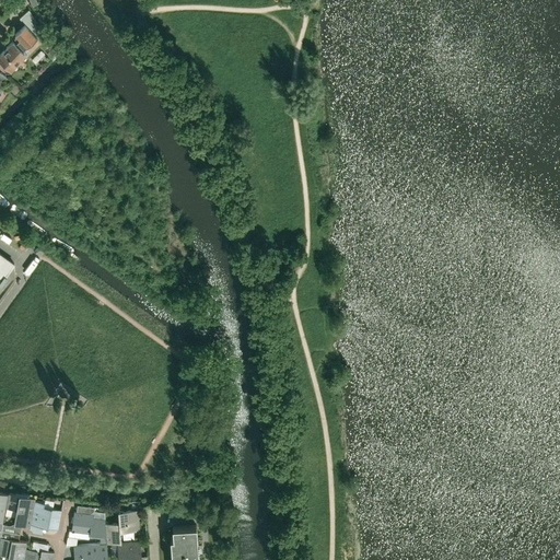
[(25,23),(14,34),(26,46),(37,35),(25,23)]
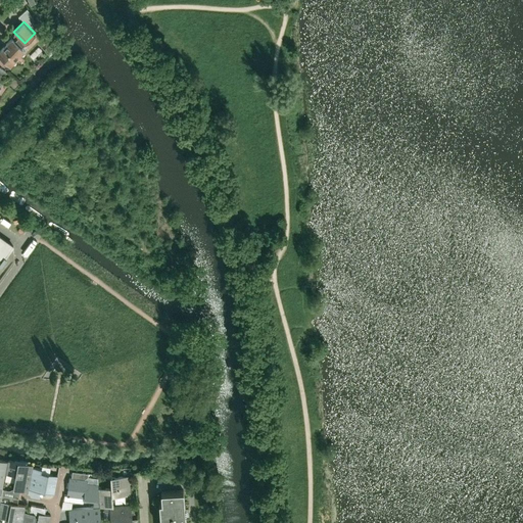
[(10,37),(0,47),(0,57),(9,66),(25,50),(10,37)]
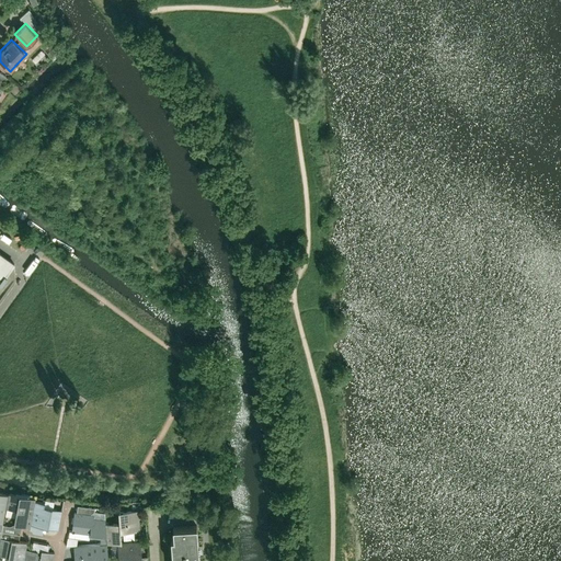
[(0,249),(0,282),(15,261),(0,249)]
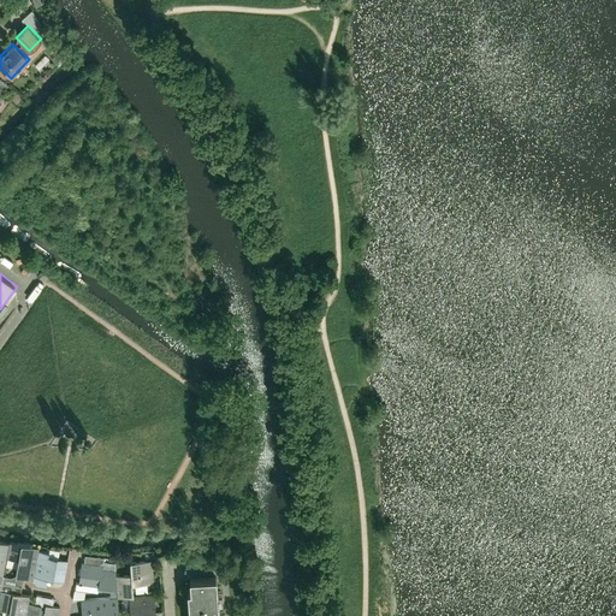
[(34,584),(61,588),(67,557),(39,552),(39,549),(0,540),(0,575),(5,576),(6,568),(16,570),(15,578),(34,581),(34,584)]
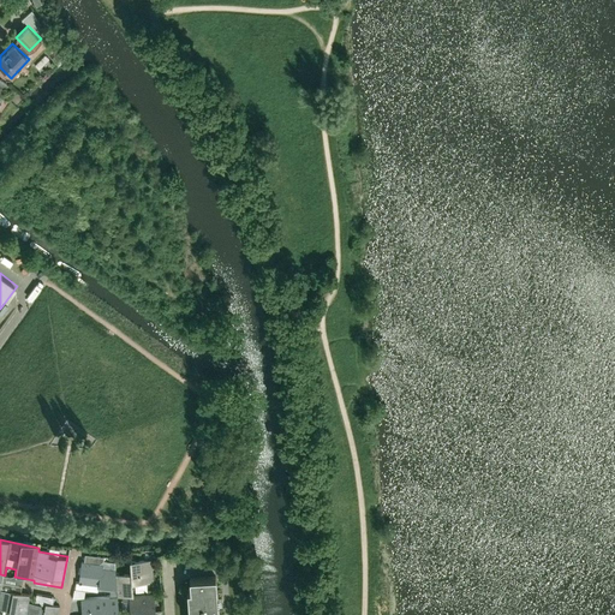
[(88,555),(81,581),(99,585),(97,590),(118,593),(117,574),(117,571),(103,567),(106,559),(88,555)]
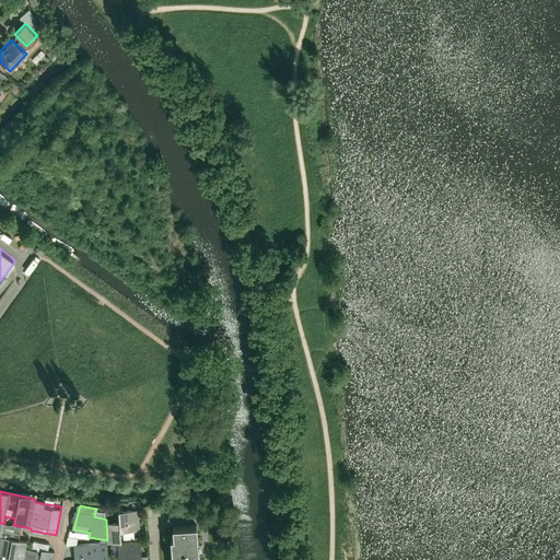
[(107,540),(107,544),(117,544),(118,559),(136,559),(143,559),(142,541),(121,543),(120,532),(140,532),(139,510),(118,511),(119,523),(106,523),(107,540)]
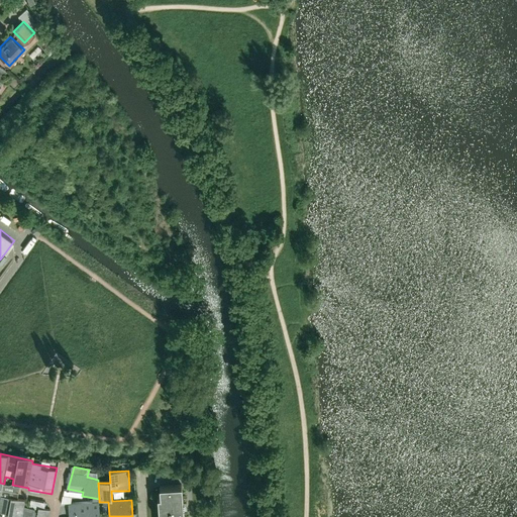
[(0,512),(7,514),(6,516),(49,516),(52,510),(45,509),(47,504),(31,500),(29,507),(25,507),(26,501),(1,495),(4,484),(0,483),(0,512)]
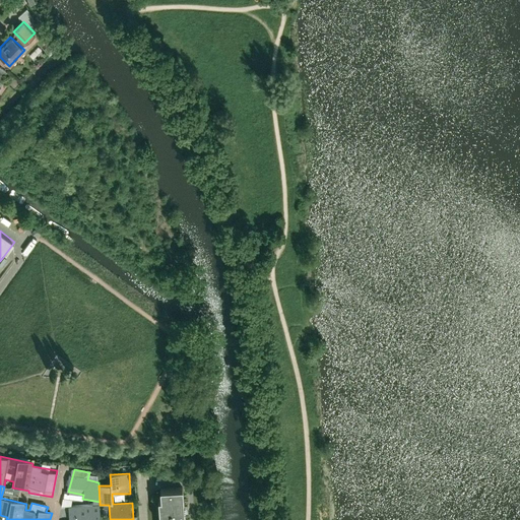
[(181,519),(179,488),(157,490),(157,500),(155,500),(156,519),(181,519)]
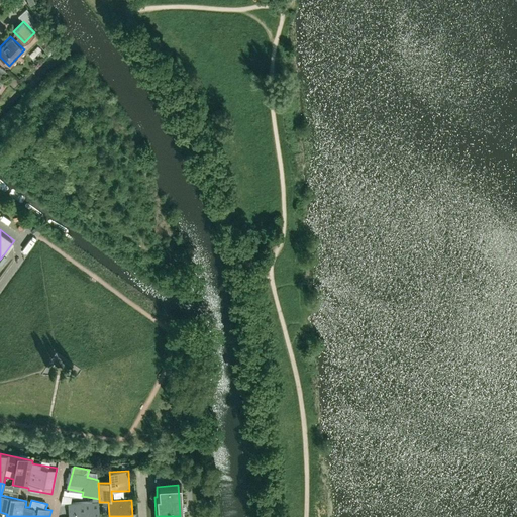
[(100,516),(99,502),(69,504),(69,516),(100,516)]
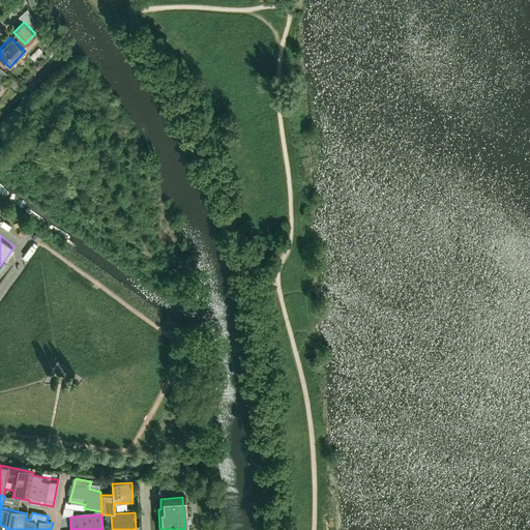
All buildings are outlined.
